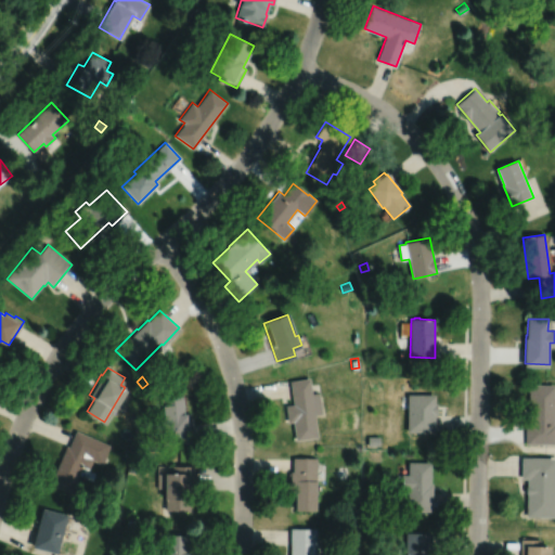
[(309,376),(289,378),(293,402),(285,403),(287,421),(293,420),(295,438),(318,436),(314,413),(321,412),(318,390),(311,391),(309,376)]
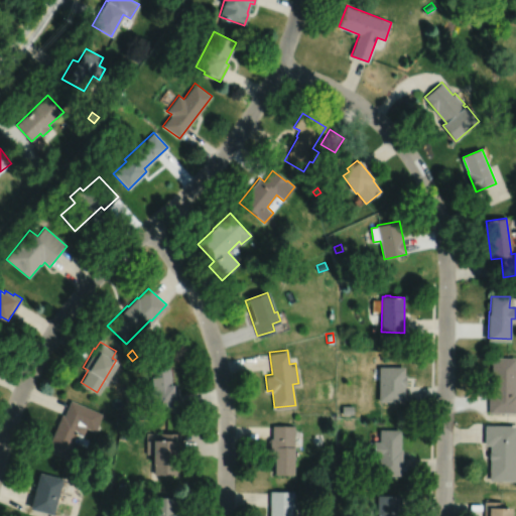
[(515,355),(492,355),(492,390),(489,390),(488,410),(515,410),(515,355)]
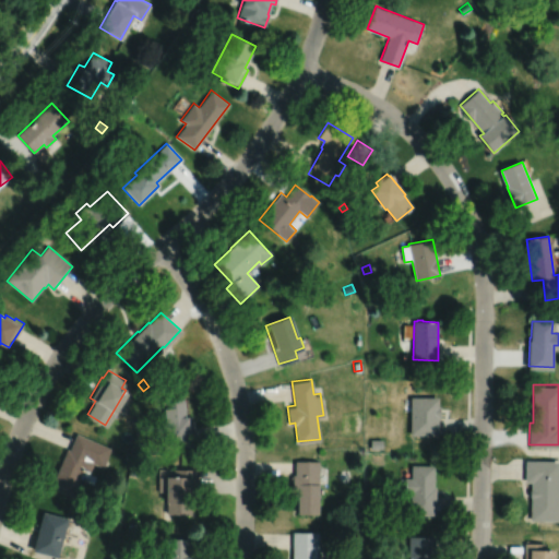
[(409,394),(409,432),(438,432),(438,415),(440,415),(440,404),(438,404),(438,394),(409,394)]
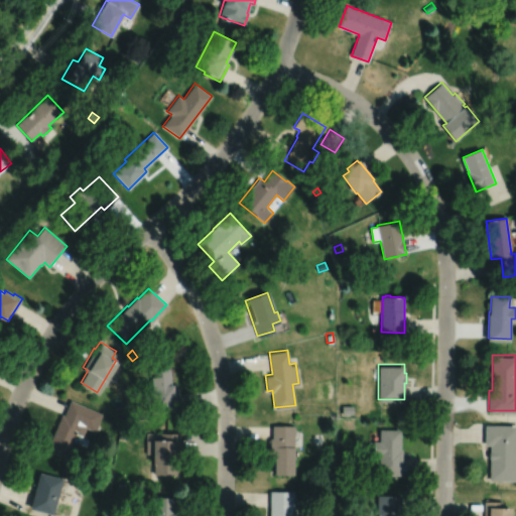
[(149,368),(150,380),(148,380),(151,407),(160,406),(160,410),(178,408),(176,382),(172,383),(171,382),(169,382),(168,366),(149,368)]
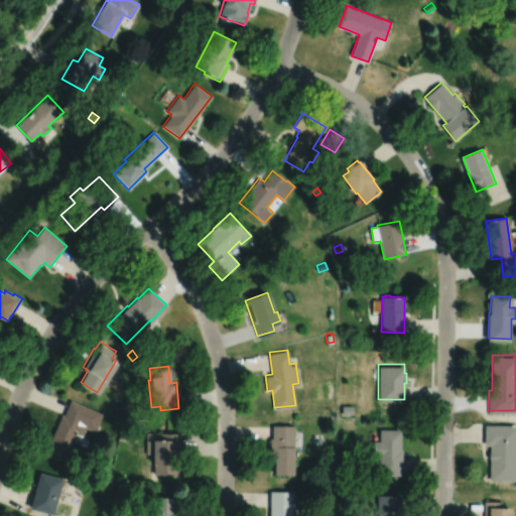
[(62,412),(47,447),(67,456),(76,433),(81,435),(85,426),(94,430),(102,411),(71,398),(65,413),(62,412)]
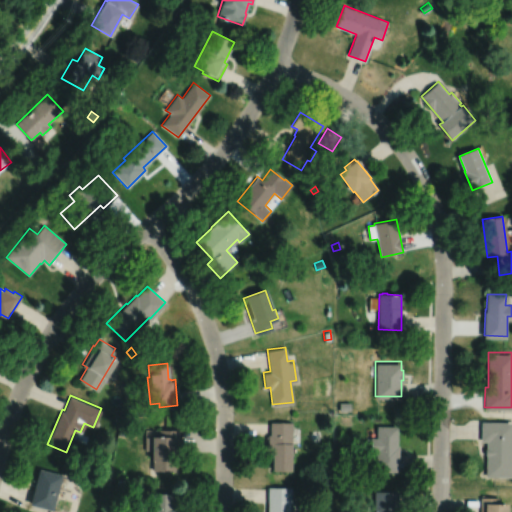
[(269,420),(269,433),(267,433),(267,453),(272,453),(272,469),(291,469),(291,420),(269,420)]
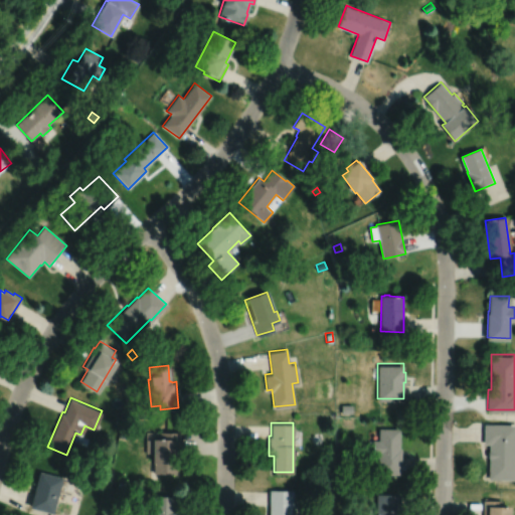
[(514,422),(484,422),(484,443),(489,443),(489,450),(488,450),(488,456),(489,456),(489,478),(514,478),(514,422)]
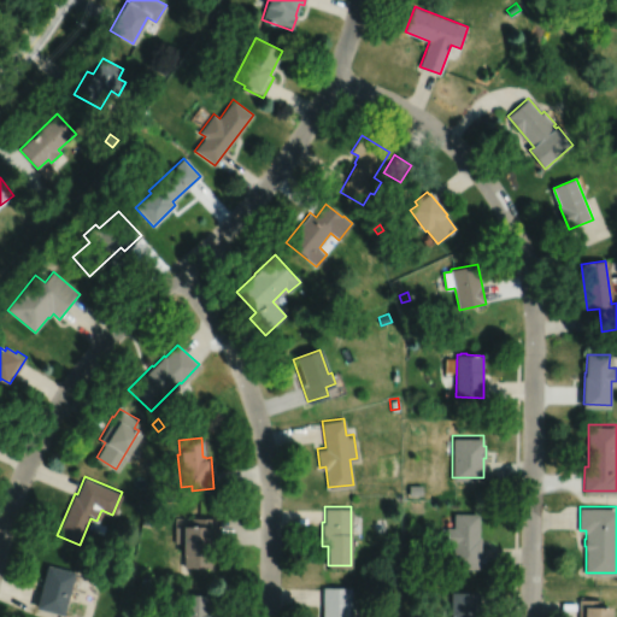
[(453,511),(453,526),(446,526),(446,542),(453,542),(452,566),(481,566),(481,535),(479,535),(479,511),(453,511)]
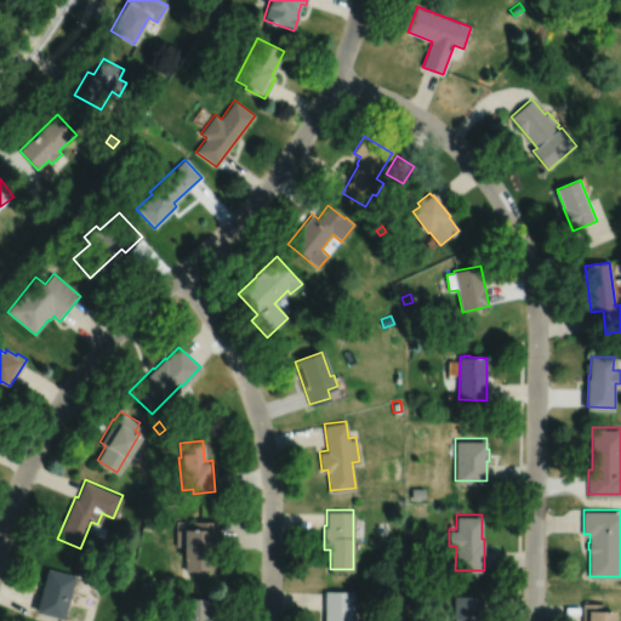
[(144,516),(142,527),(152,529),(154,518),(144,516)]
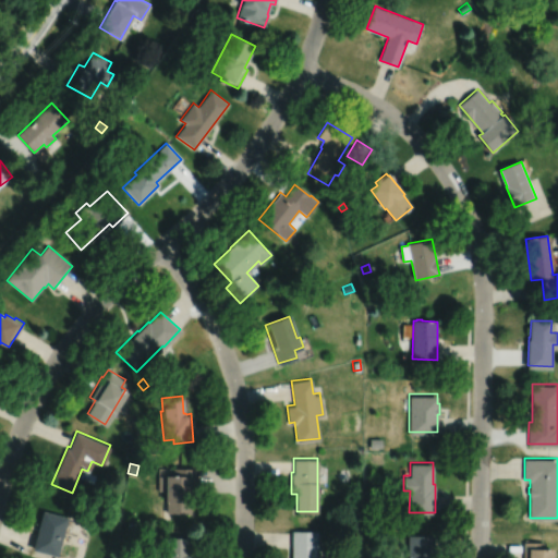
[(172,466),(171,473),(164,473),(164,474),(157,474),(157,489),(164,489),(164,499),(165,499),(165,511),(190,512),(190,492),(194,492),(195,466),(172,466)]
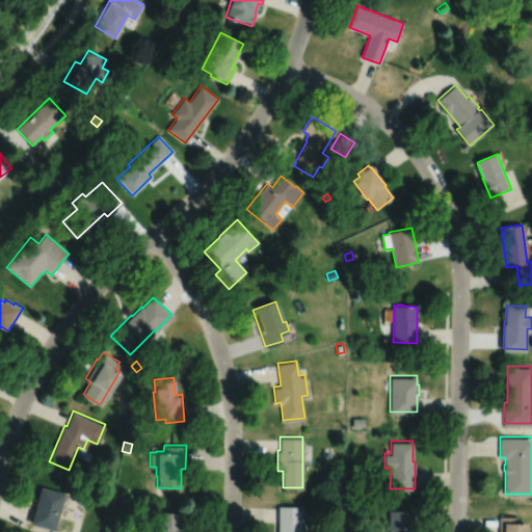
[(42,485),(32,523),(56,529),(65,491),(42,485)]
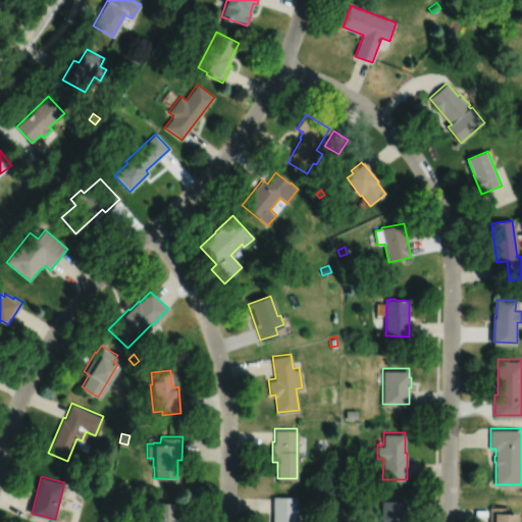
[(273,496),(272,521),(296,521),(297,496),(273,496)]
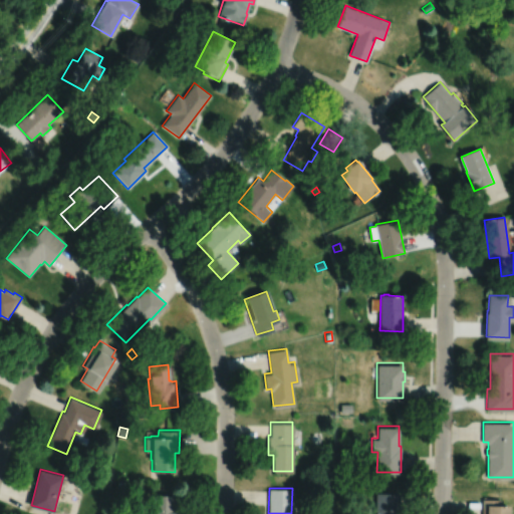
[(375,492),(375,513),(398,513),(398,509),(400,509),(400,492),(375,492)]
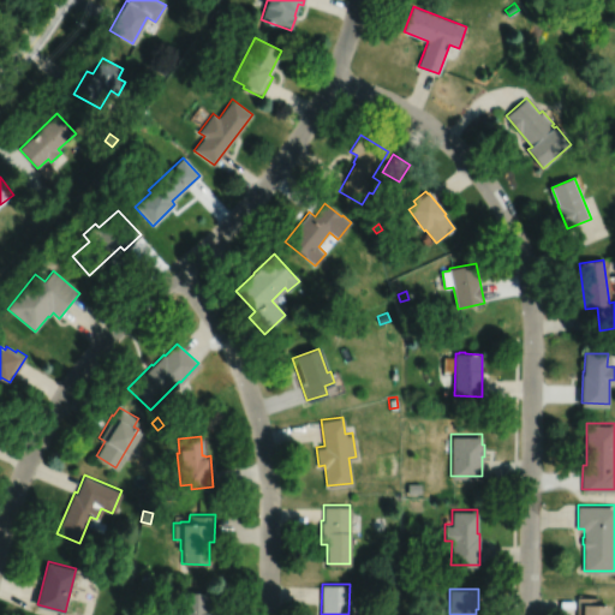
[(181,591),(181,610),(180,610),(180,614),(216,614),(216,611),(209,611),(209,610),(208,610),(208,591),(181,591)]
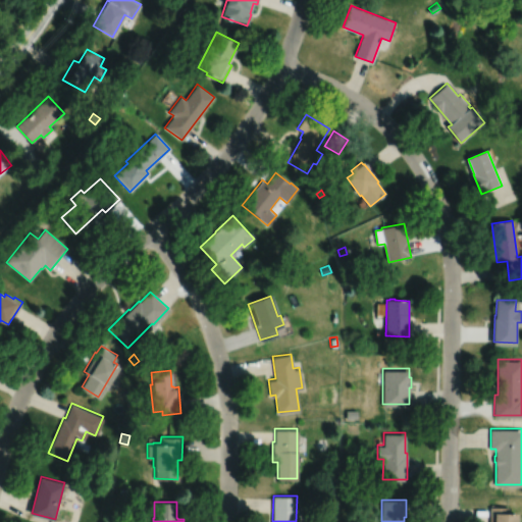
[(489,506),(489,521),(519,521),(519,511),(509,511),(509,506),(489,506)]
